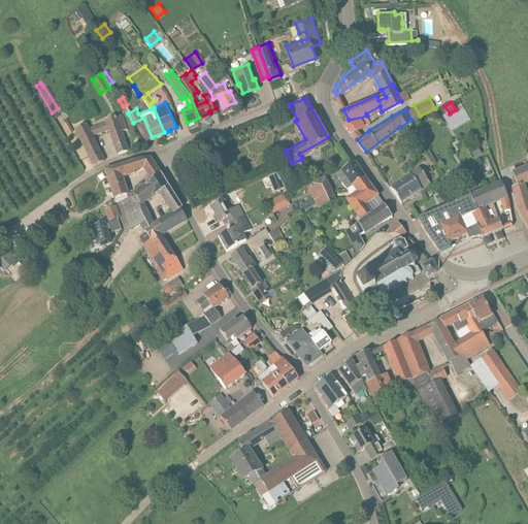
[(116,112),(105,117),(103,117),(104,120),(89,125),(87,121),(76,126),(93,163),(104,158),(93,133),(108,127),(118,152),(128,148),(121,128),(127,126),(122,110),(116,112)]
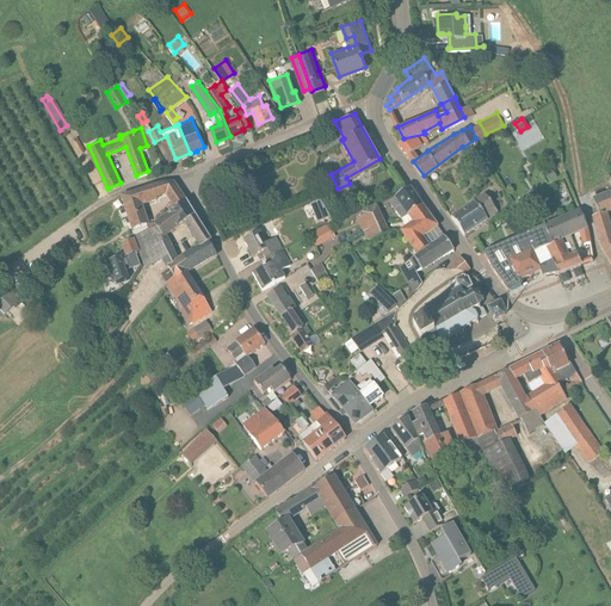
[(429,138),(425,134),(403,138),(399,142),(407,153),(429,138)]
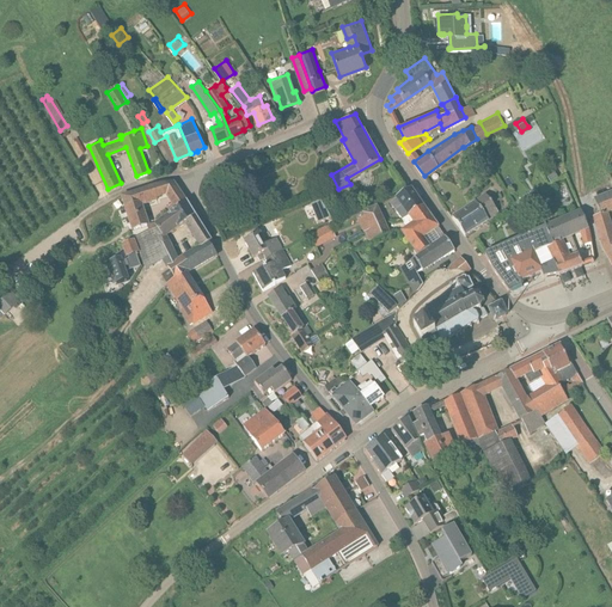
[(171,210),(187,200),(172,179),(167,179),(152,184),(122,194),(133,227),(147,222),(148,221),(142,203),(158,198),(157,197),(165,194),(171,202),(167,204),(171,210)]
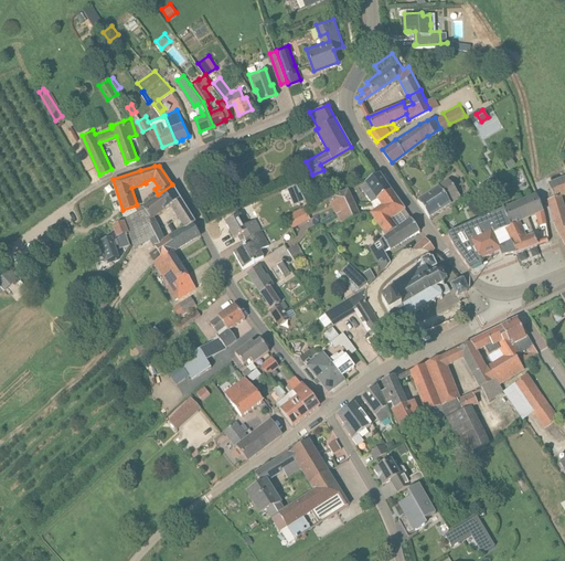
[(371,201),(391,187),(380,171),(365,180),(371,187),(364,190),(371,201)]
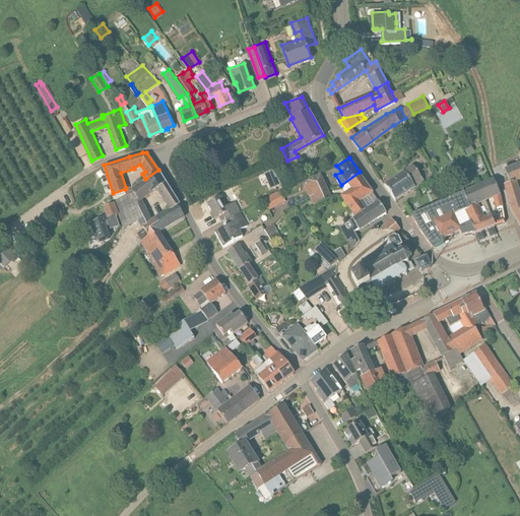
[(456,160),(441,169),(445,178),(461,169),(456,160)]
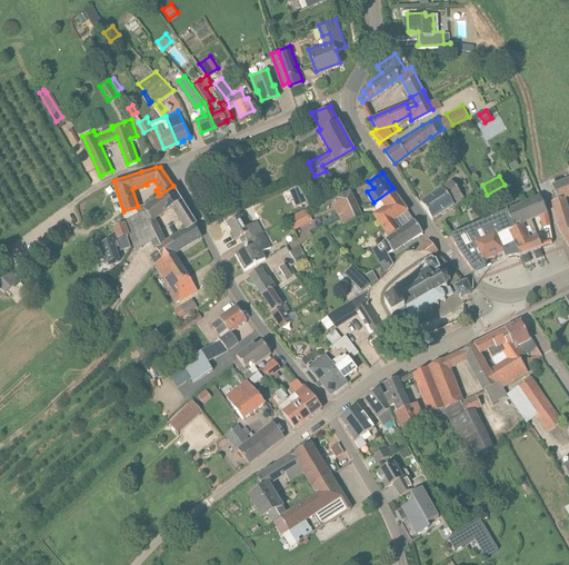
[(568,241),(568,176),(551,182),(558,198),(552,199),(562,228),(561,228),(561,230),(565,236),(568,243),(568,241)]
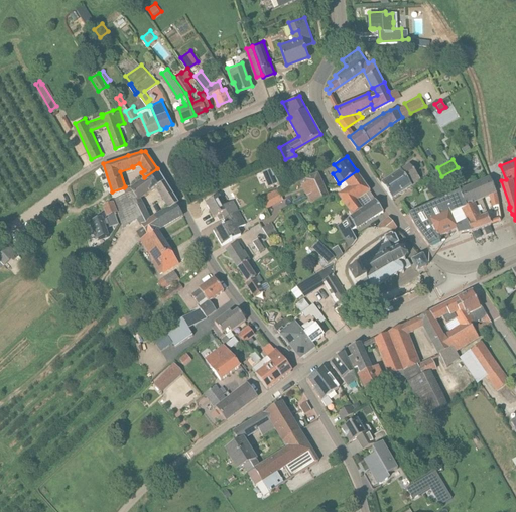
[(407,164),(382,181),(381,181),(392,197),(412,182),(417,179),(420,177),(410,161),(407,164)]
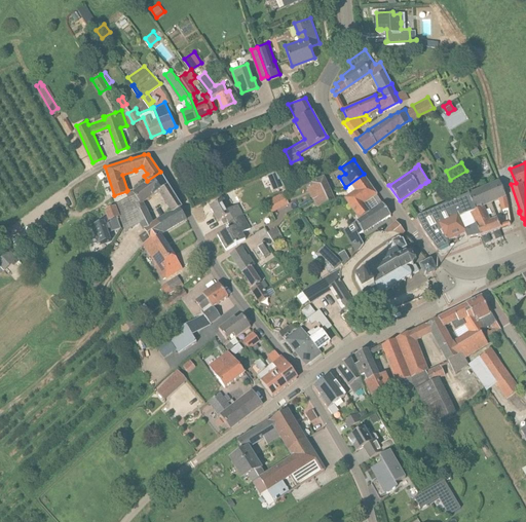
[(273,188),(285,183),(275,169),(267,173),(273,188)]
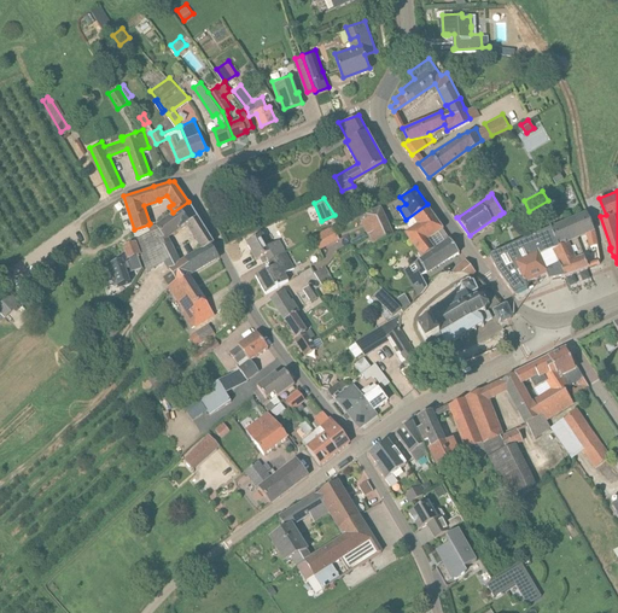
[(213,240),(202,223),(194,210),(188,200),(188,202),(173,212),(156,223),(158,227),(135,237),(147,268),(175,251),(165,233),(179,227),(187,221),(203,246),(169,266),(172,269),(163,274),(169,284),(188,272),(220,254),(211,241),(213,240)]
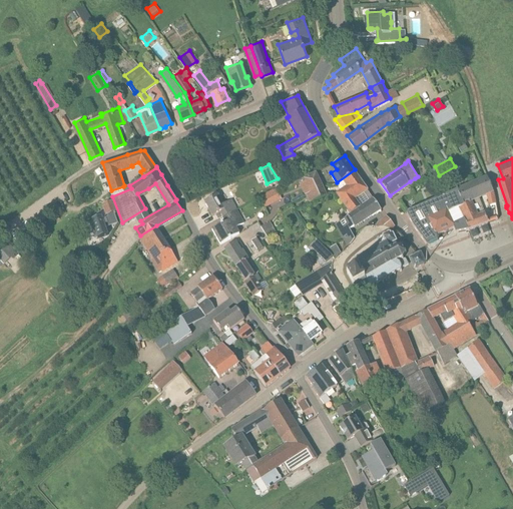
[(306,191),(307,193),(325,187),(317,169),(303,175),(310,190),(306,191)]
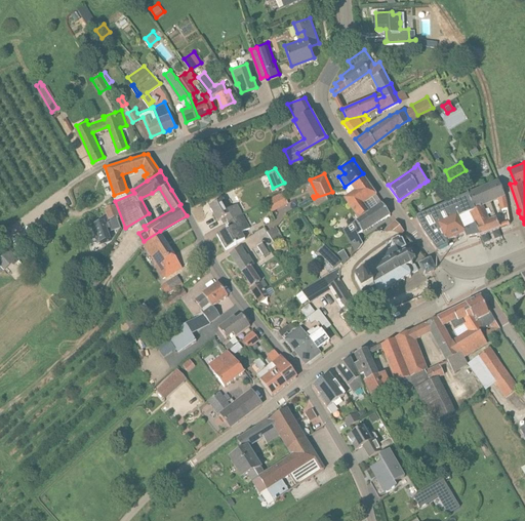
[(363,173),(345,187),(350,193),(346,195),(359,214),(381,200),(379,198),(376,194),(375,192),(363,173)]
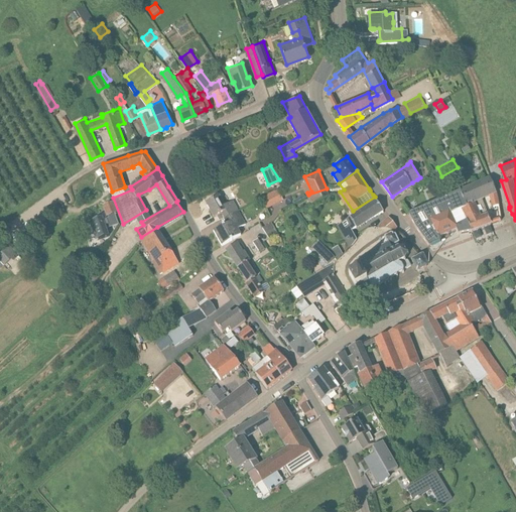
[(492,204),(499,202),(497,192),(491,175),(460,188),(466,205),(463,206),(472,229),(491,222),(482,198),(489,194),(492,204)]
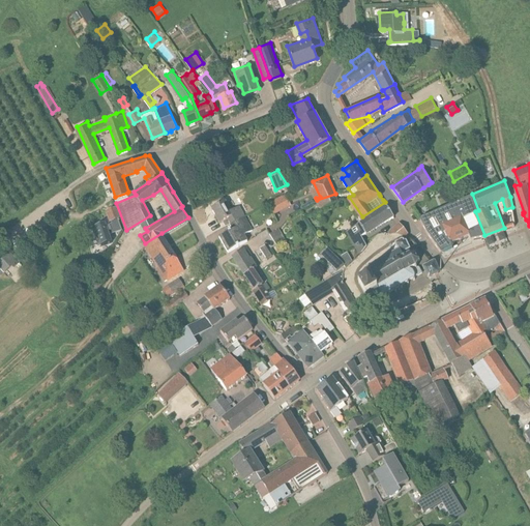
[(268,201),(274,211),(291,203),(285,192),(268,201)]
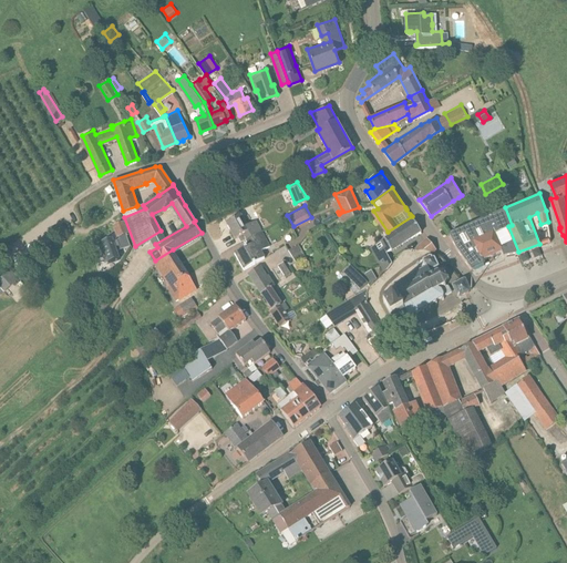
[(361,214),(359,207),(339,214),(342,222),(361,214)]
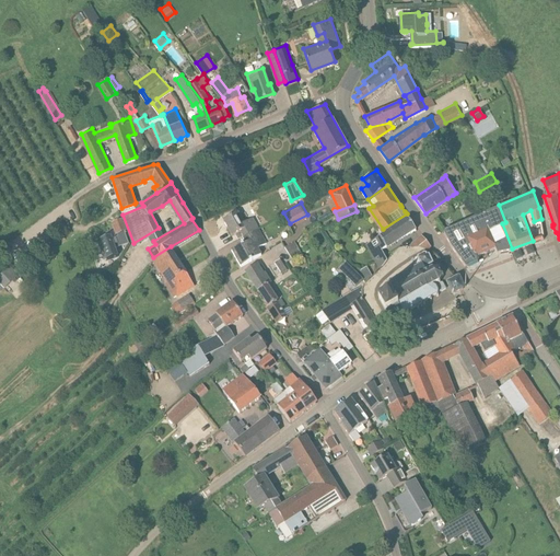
[(478,258),(477,255),(483,252),(489,248),(497,247),(498,252),(512,248),(502,223),(505,222),(499,205),(443,230),(452,245),(466,264),(466,265),(467,265),(467,264),(470,263),(470,262),(473,261),(474,261),(477,259),(478,258)]
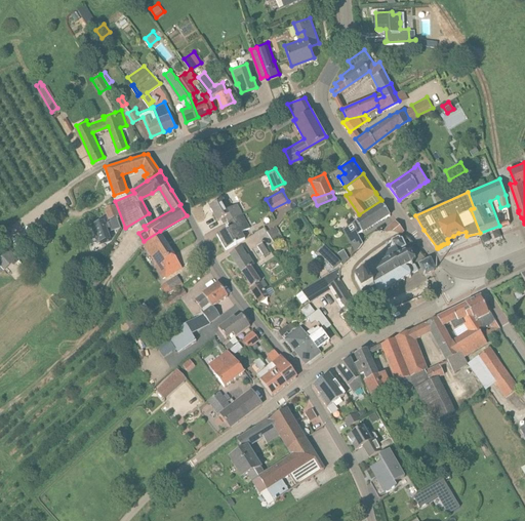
[(226,219),(242,210),(237,201),(229,205),(223,196),(209,203),(217,218),(223,215),(224,215),(226,219)]
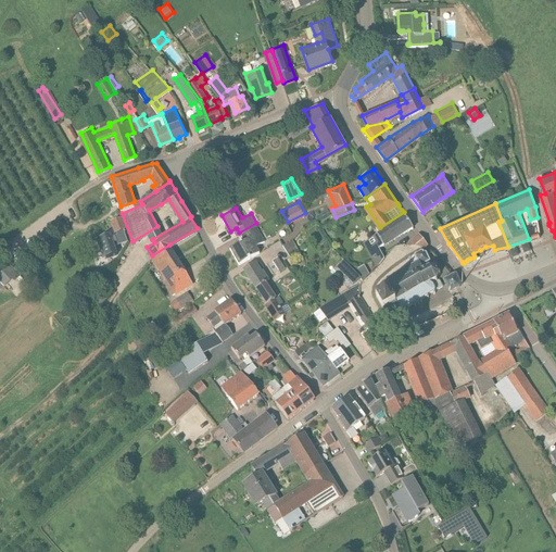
[(376,263),(384,254),(379,245),(413,225),(404,213),(374,234),(365,238),(371,249),(369,251),(376,263)]
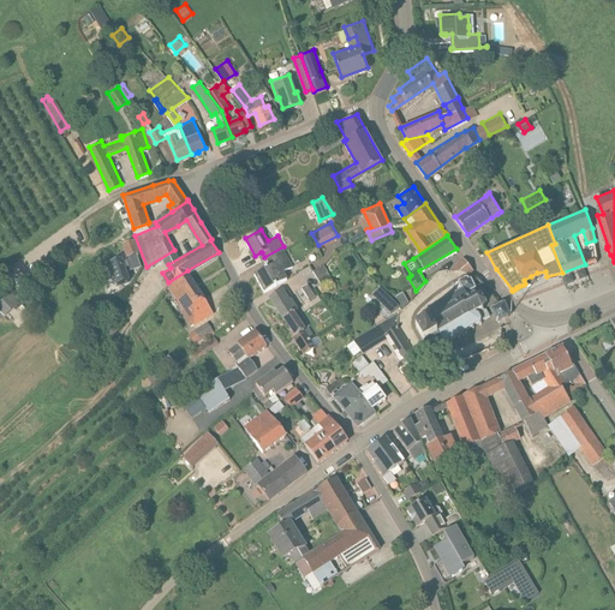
[(126,269),(133,267),(142,264),(132,239),(124,241),(129,256),(123,258),(121,256),(109,261),(117,282),(130,277),(126,269)]
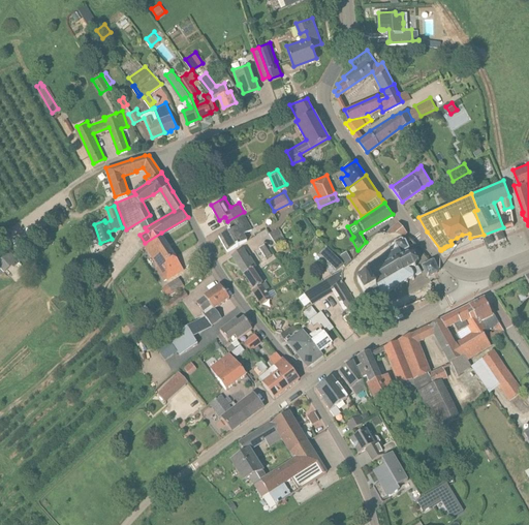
[(227,222),(230,227),(230,228),(229,227),(218,234),(227,249),(247,238),(243,232),(252,226),(244,212),(227,221),(227,222)]
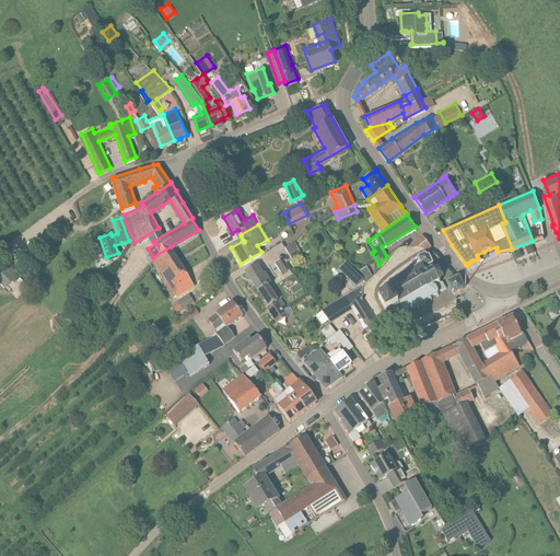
[(427,241),(423,235),(422,234),(421,234),(411,243),(421,244),(427,246),(430,243),(428,240),(427,241)]
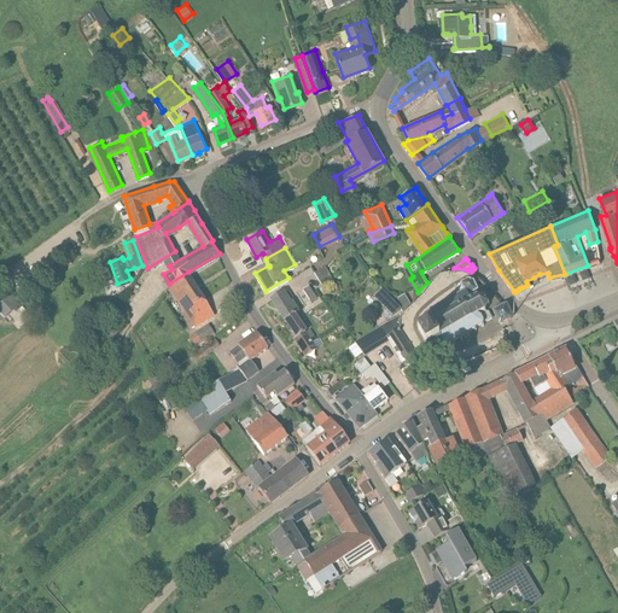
[(600,260),(589,261),(590,269),(601,268),(600,260)]
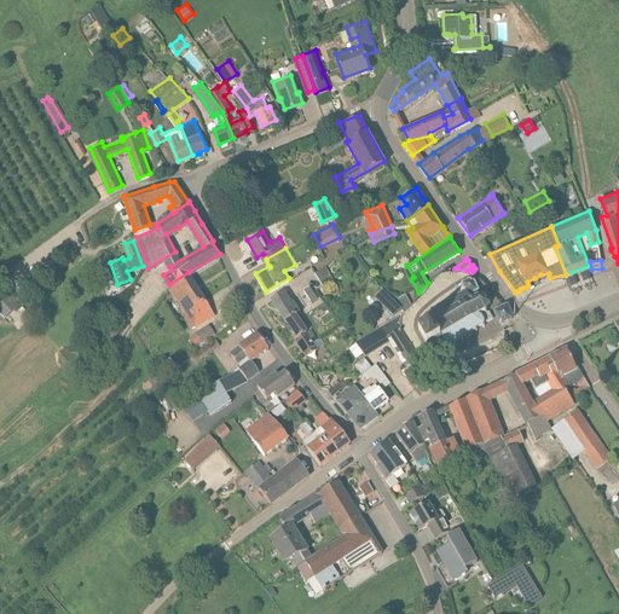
[(333,276),(325,264),(314,270),(323,282),(333,276)]
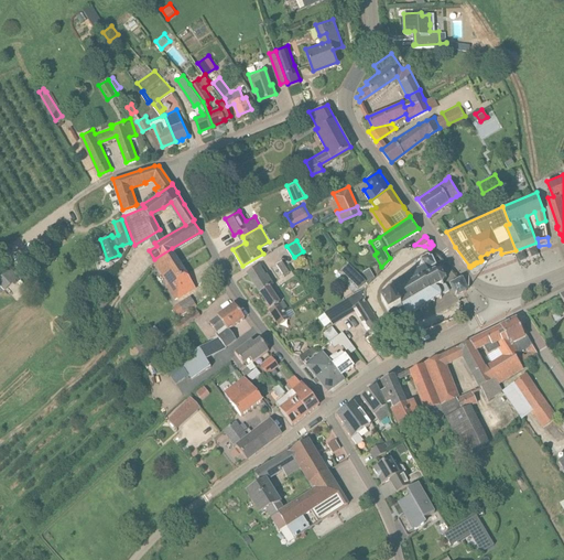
[(154,259),(155,259),(167,279),(165,280),(175,295),(194,284),(172,248),(154,259)]
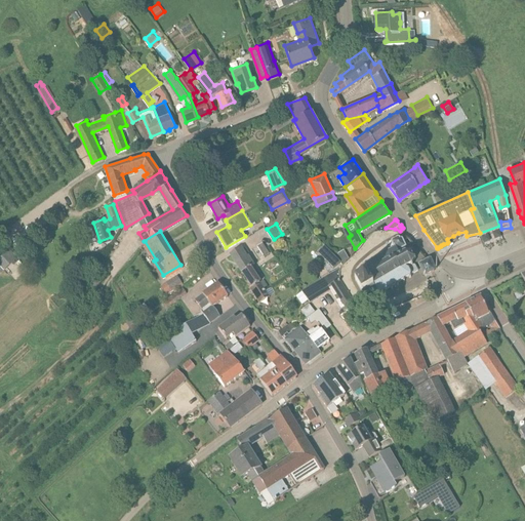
[(404,247),(403,244),(405,243),(402,236),(398,235),(386,240),(389,245),(387,246),(388,248),(382,251),(381,250),(380,250),(381,252),(376,255),(375,253),(373,254),(374,256),(370,258),(369,257),(367,258),(368,259),(364,263),(363,261),(362,262),(366,271),(355,277),(368,299),(379,292),(380,292),(379,290),(384,288),(385,289),(386,289),(385,287),(390,284),(392,285),(393,284),(392,283),(396,280),(397,282),(399,281),(398,279),(402,277),(403,278),(405,277),(404,276),(408,273),(409,275),(411,274),(410,272),(417,267),(414,262),(412,262),(411,261),(413,256),(415,256),(415,254),(414,254),(411,250),(412,248),(411,247),(410,249),(405,249),(405,247),(404,247)]
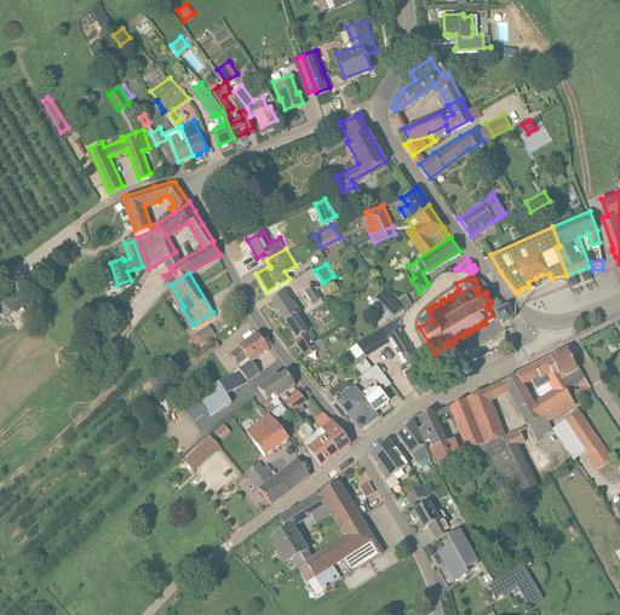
[(311,299),(319,295),(310,283),(304,287),(311,299)]
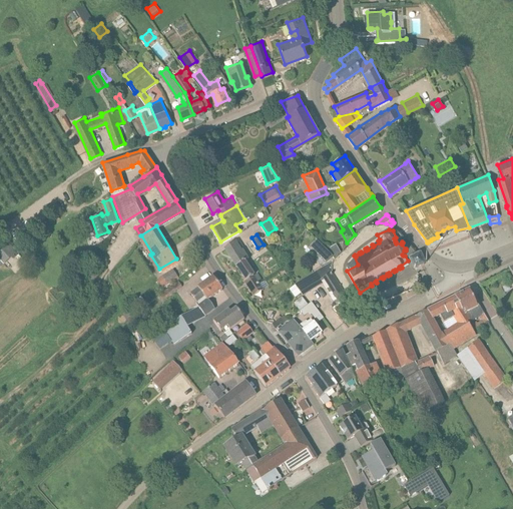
[(1,245),(2,247),(0,248),(0,256),(4,261),(11,253),(13,257),(19,250),(8,238),(1,245)]
